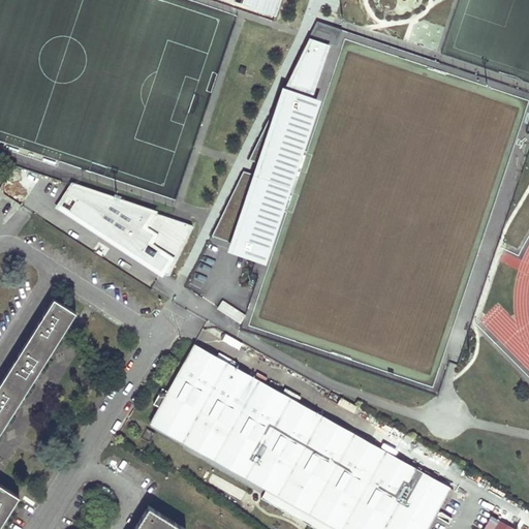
[(243,0),(242,4),(276,16),(280,0),(243,0)]
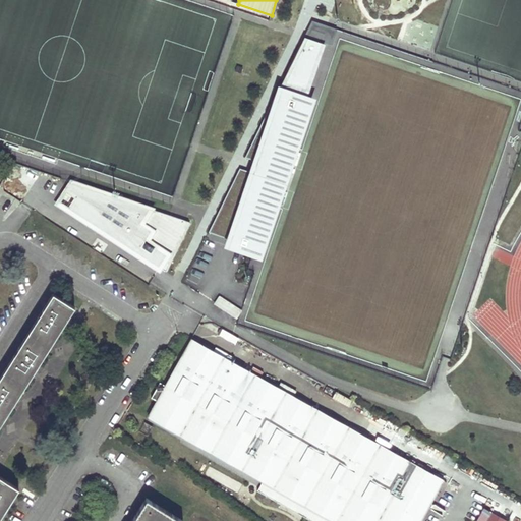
[(279,89),(284,90),(280,102),(287,105),(289,99),(304,104),(257,242),(237,236),(241,225),(237,224),(232,240),(227,239),(225,247),(262,259),(315,99),(308,96),(326,44),(332,46),(337,29),(311,22),(299,47),(302,49),(311,31),(325,34),(317,56),(309,53),(302,78),(288,71),(279,89)]
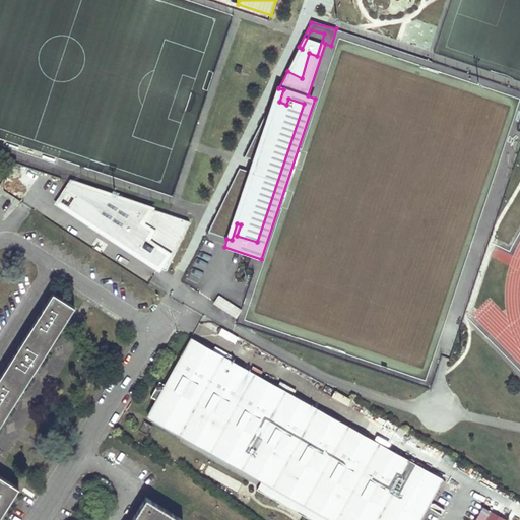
[(302,49),(299,47),(287,71),(302,78),(309,53),(317,56),(324,34),(311,30),(302,49)]
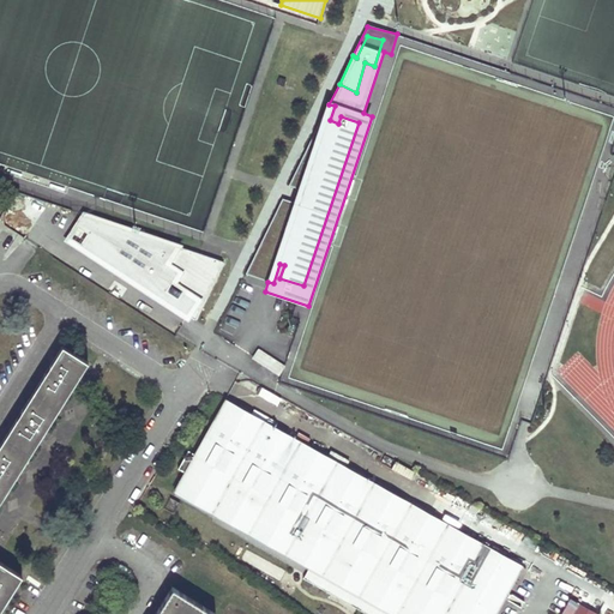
[(338,124),(330,120),(335,106),(329,104),(289,186),(304,191),(300,205),(283,199),(246,275),(268,282),(274,283),(280,264),(284,265),(280,278),(304,286),(359,122),(341,116),(338,124)]
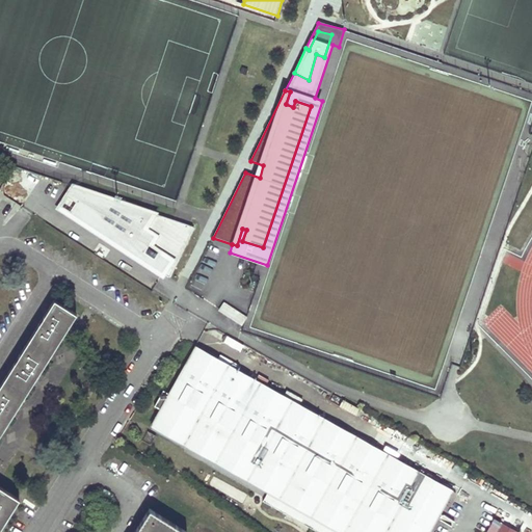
[(73,187),(67,196),(77,204),(72,214),(168,277),(193,227),(73,187)]
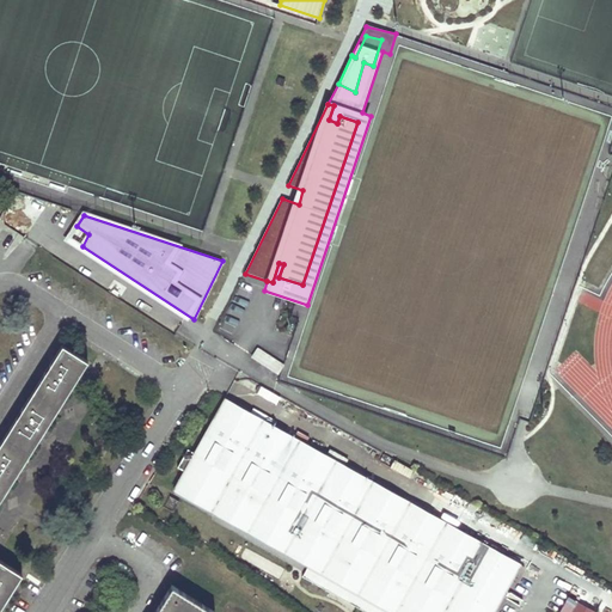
[(68,238),(83,246),(89,234),(77,226),(68,238)]
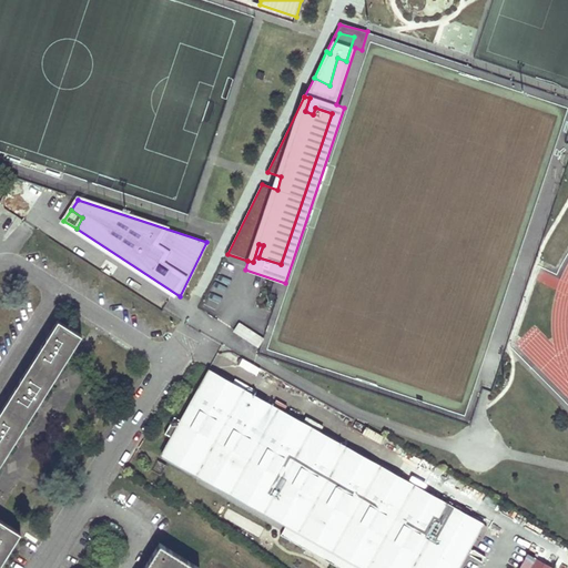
[(0,412),(0,463),(81,335),(58,320),(0,412)]
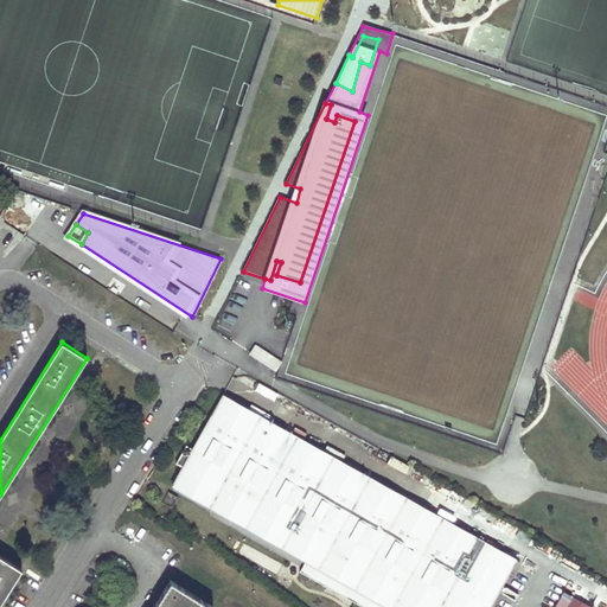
[(282,363),(255,345),(249,356),(276,372),(282,363)]
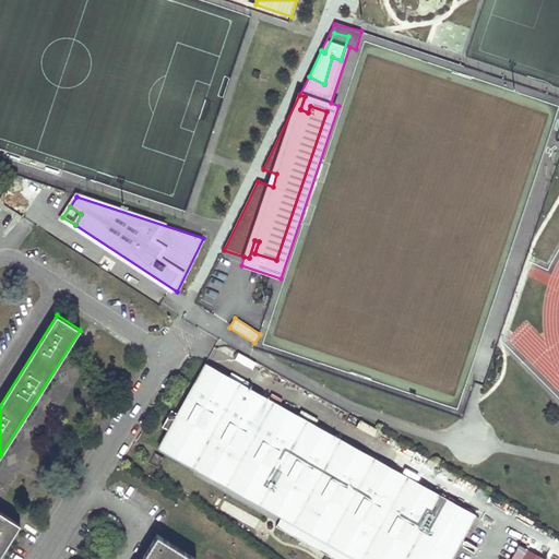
[(450,558),(475,514),(205,364),(178,413),(171,409),(163,426),(168,429),(158,447),(159,447),(282,515),(288,519),(282,530),(299,539),(301,535),(329,550),(326,555),(333,558),(352,558),(354,556),(359,558),(450,558)]
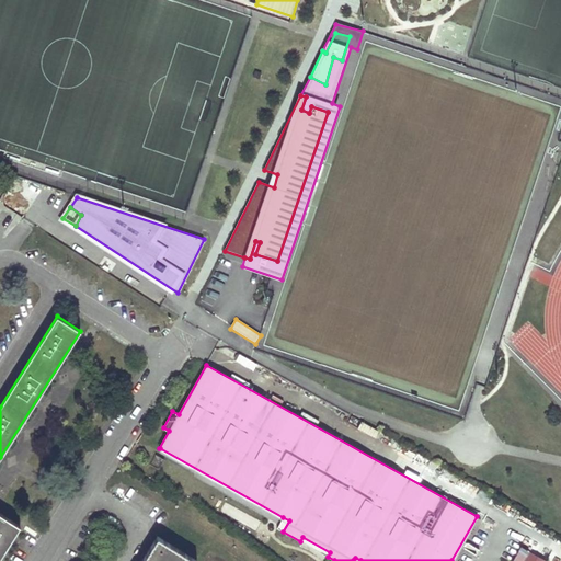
[(379,432),(361,422),(357,428),(375,439),(379,432)]
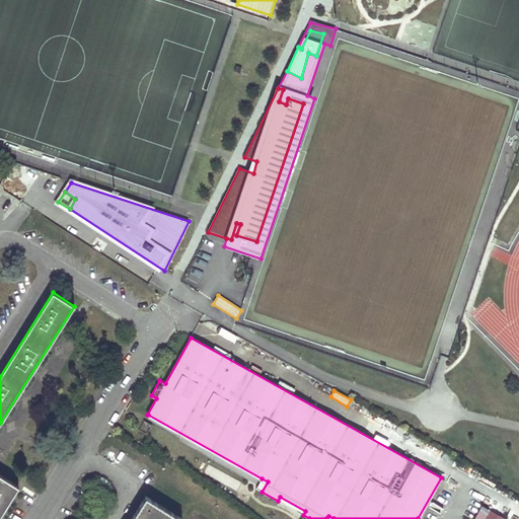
[(0,516),(18,487),(0,474),(0,516)]
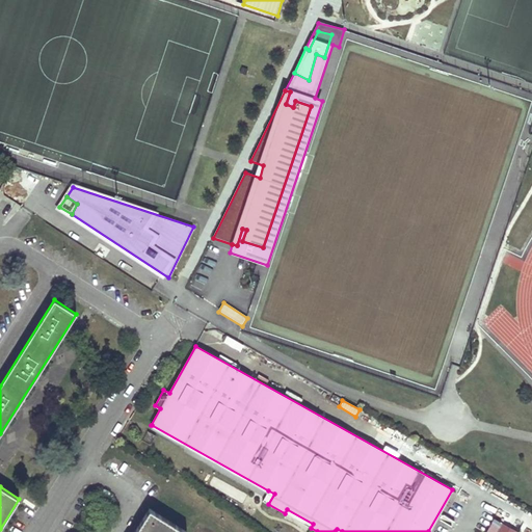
[(274,494),(268,490),(263,501),(268,504),(274,494)]
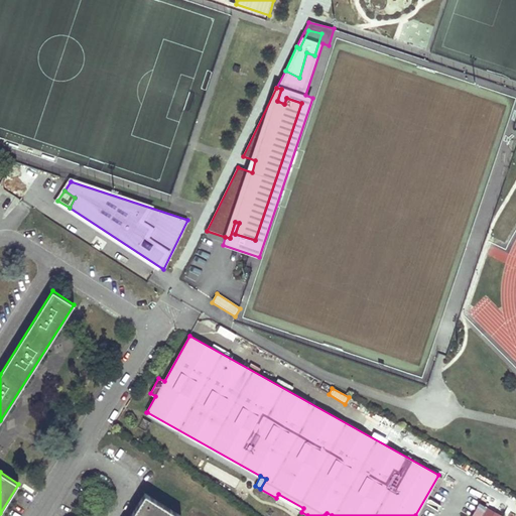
[(130,515),(180,515),(145,494),(130,515)]
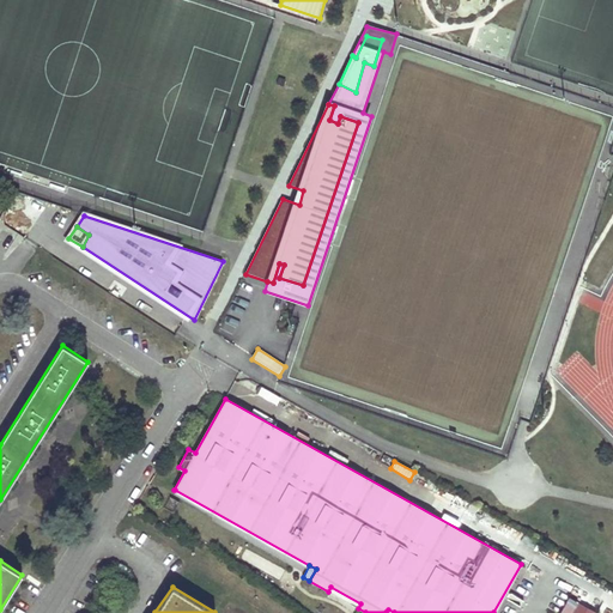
[(360,604),(331,587),(328,592),(358,608),(360,604)]
